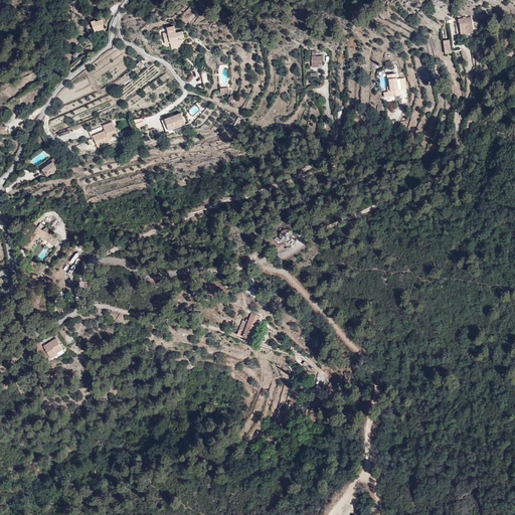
[(98,31),(107,27),(103,18),(94,23),(98,31)]
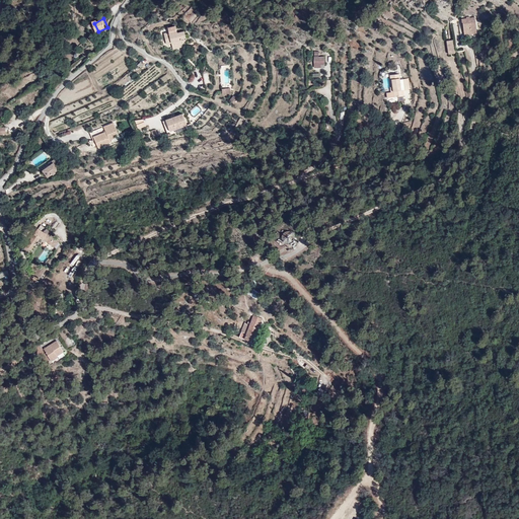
[(462,19),(462,24),(464,24),(465,35),(477,34),(476,18),(462,19)]
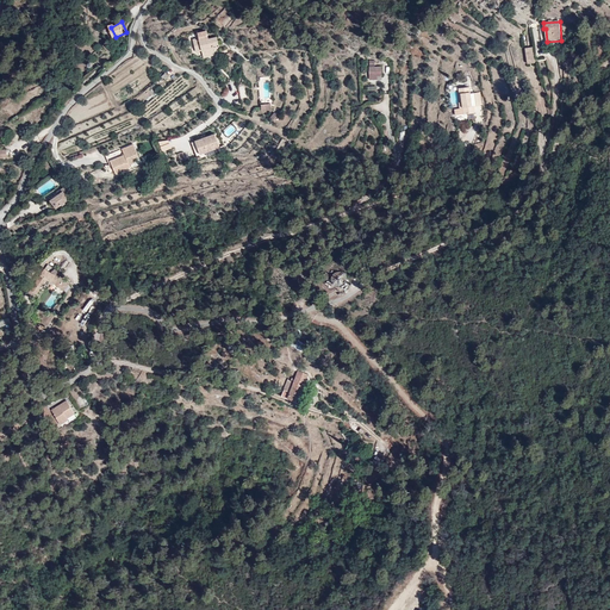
[(195,54),(203,53),(213,51),(213,49),(218,49),(217,39),(210,41),(207,32),(199,33),(200,41),(194,41),(195,54)]
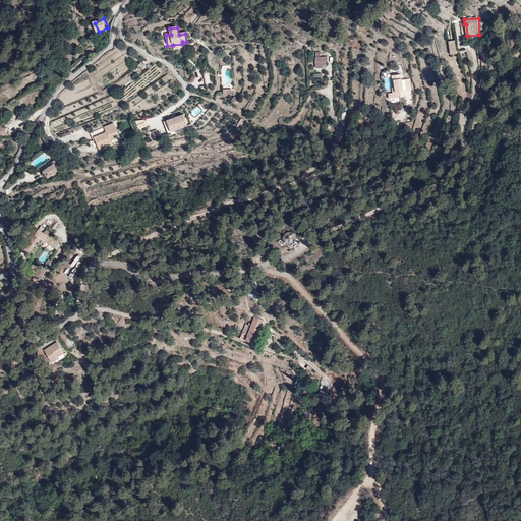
[(98,33),(90,37),(95,47),(102,42),(100,38),(101,38),(98,33)]
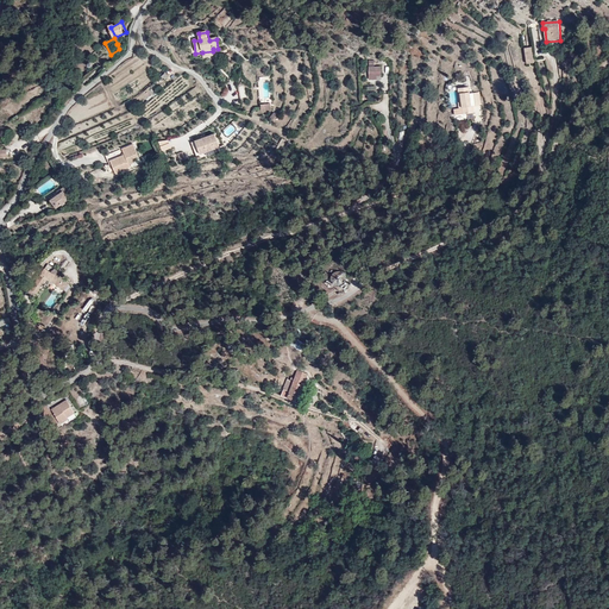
[(370,77),(377,76),(382,75),(381,66),(369,68),(370,77)]
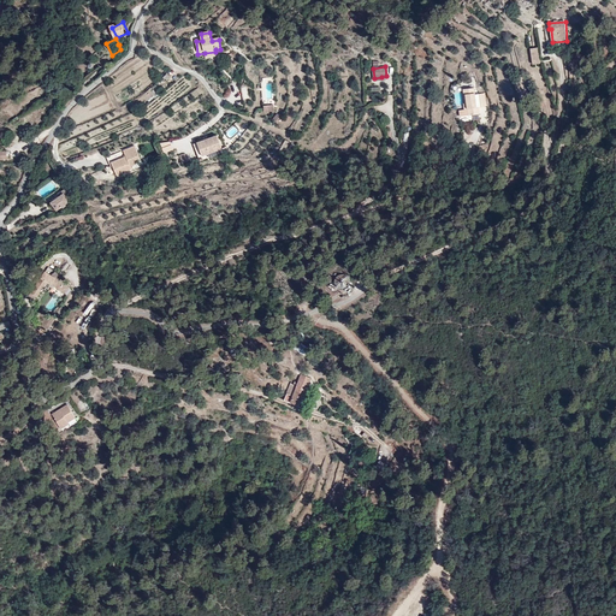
[(244,100),(253,98),(248,82),(240,83),(244,100)]
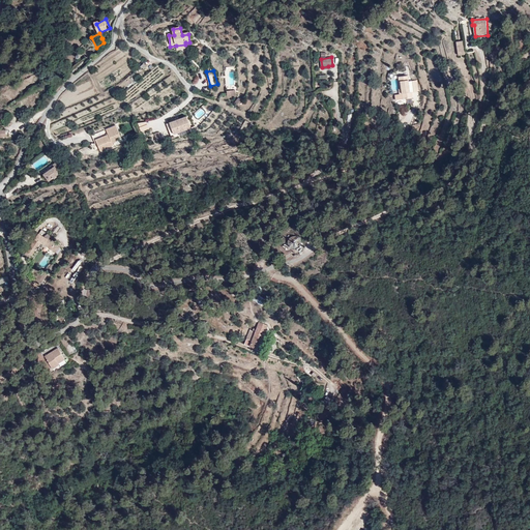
[(399,78),(401,91),(402,91),(403,94),(404,99),(413,98),(412,91),(410,92),(408,82),(407,76),(399,78)]
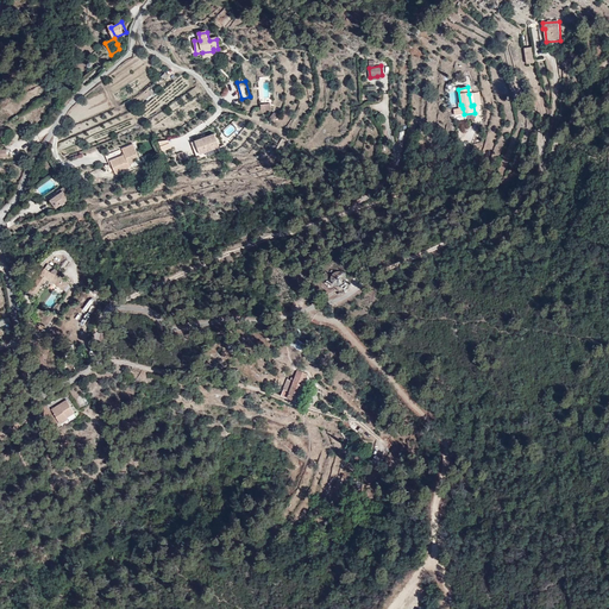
[(198,149),(194,150),(195,157),(220,148),(215,135),(195,142),(198,149)]
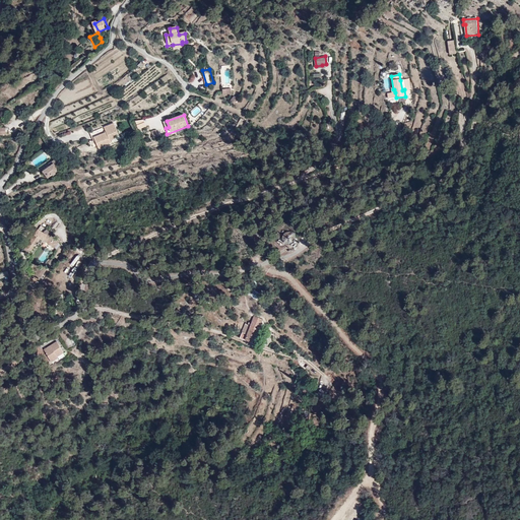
[(108,131),(118,126),(116,123),(106,127),(108,131)]
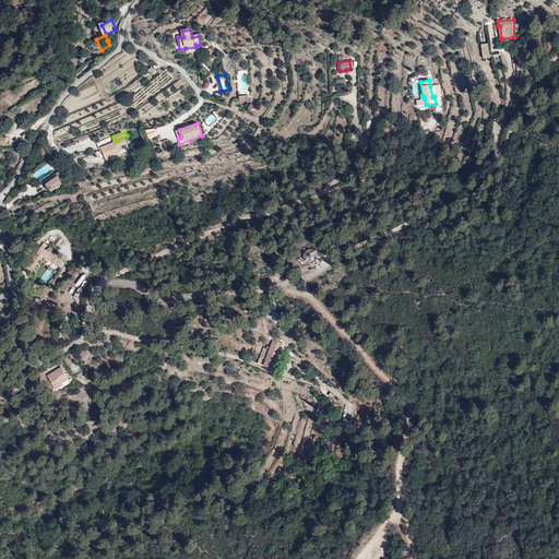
[(102,142),(105,150),(110,163),(116,159),(116,158),(122,155),(120,151),(126,149),(125,146),(130,144),(127,135),(116,141),(114,137),(102,142)]
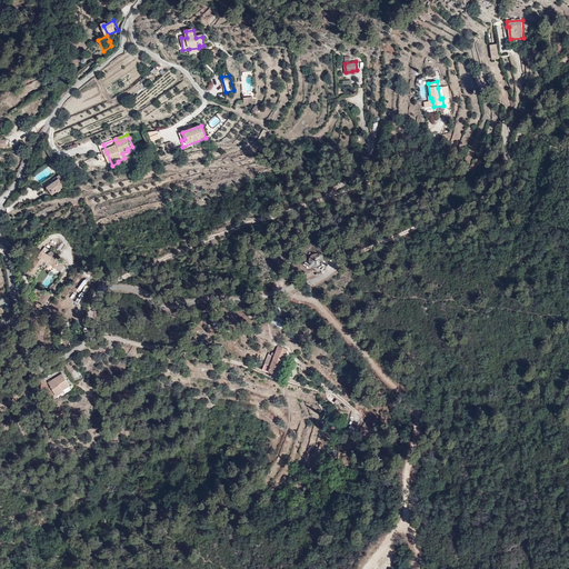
[(0,156),(12,155),(11,146),(0,146),(0,156)]
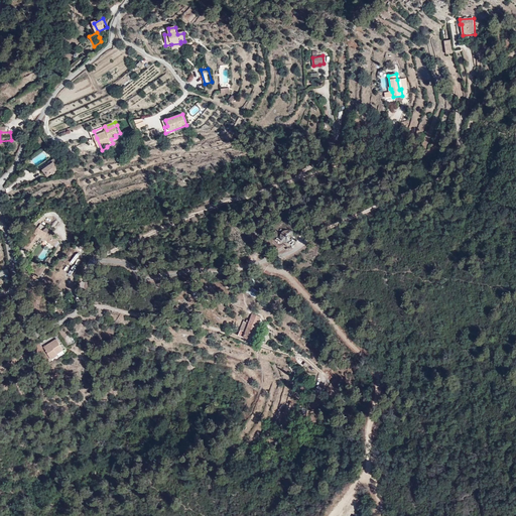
[(58,172),(57,170),(54,164),(50,166),(42,170),(46,178),(50,176),(51,178),(54,177),(53,175),(58,172)]
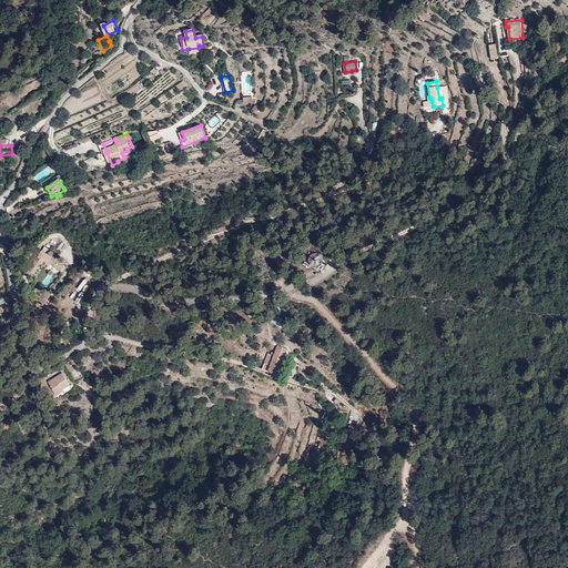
[(59,272),(63,265),(46,253),(31,275),(37,279),(48,263),(59,272)]
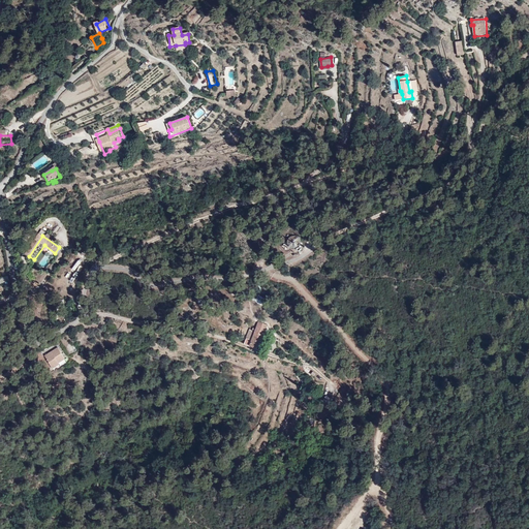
[(297,248),(300,245),(300,240),(297,238),(291,237),(287,241),(287,246),(291,249),(297,248)]
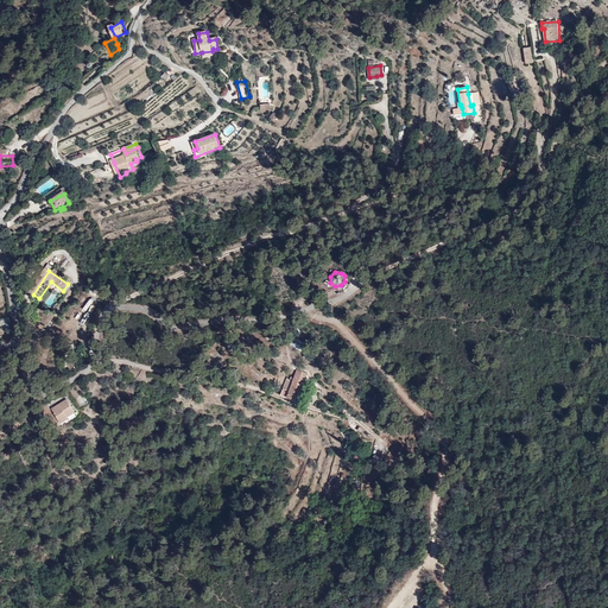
[(74,289),(68,284),(63,291),(69,295),(74,289)]
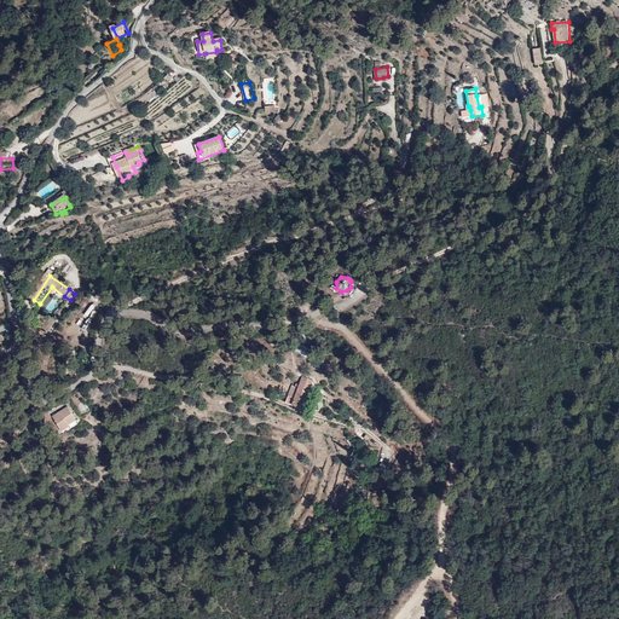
[(301,345),(296,352),(307,359),(312,351),(301,345)]
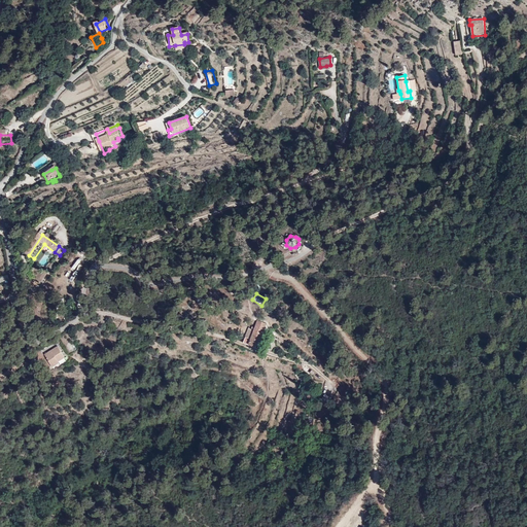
[(255,347),(266,324),(257,320),(253,330),(248,327),(241,342),(248,346),(249,344),(255,347)]
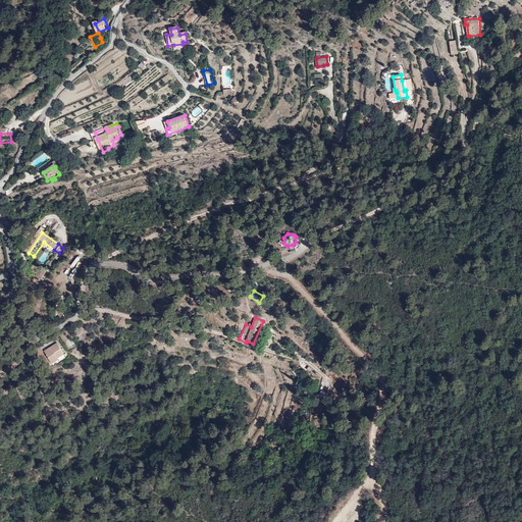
[(49,351),(42,355),(48,365),(61,356),(54,345),(48,349),(49,351)]
